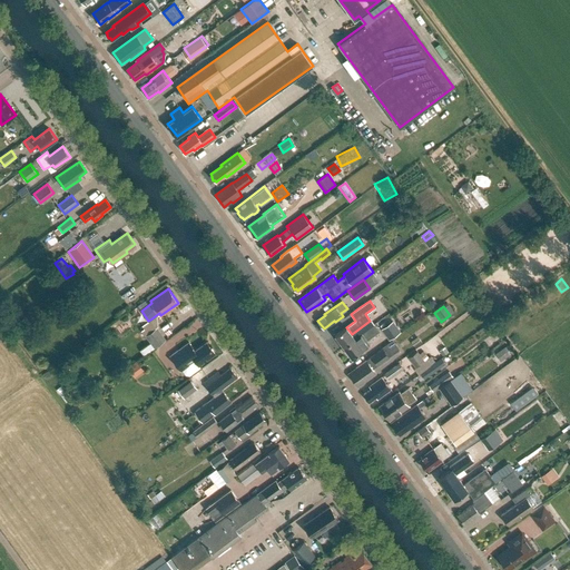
[(148,321),(141,325),(144,327),(141,330),(155,349),(166,340),(157,327),(156,328),(150,320),(148,321)]
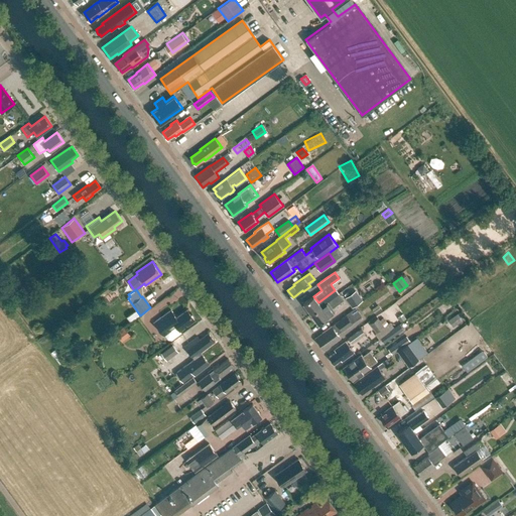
[(303,303),(310,313),(338,294),(335,290),(318,302),(313,296),(303,303)]
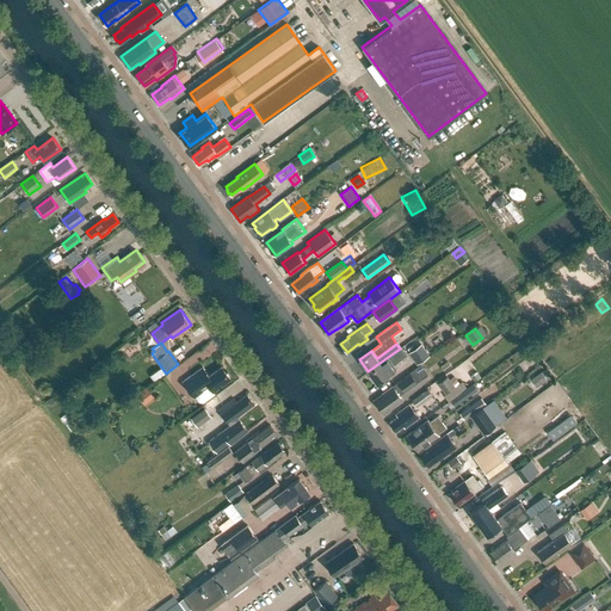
[(408,353),(417,365),(430,356),(421,344),(408,353)]
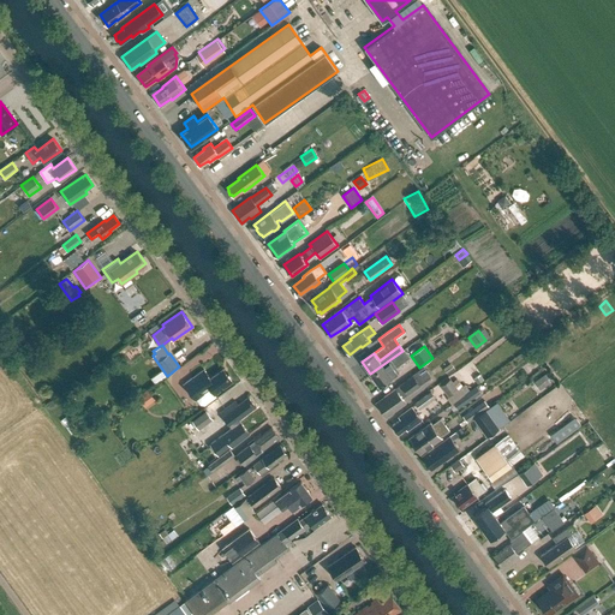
[(408,357),(404,350),(402,351),(370,374),(380,387),(399,372),(395,368),(408,357)]
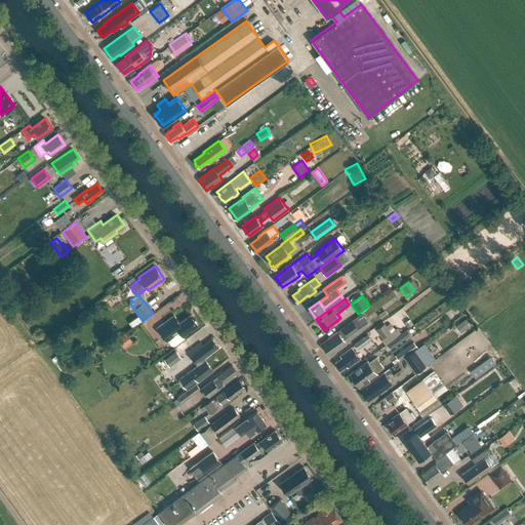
[(379,316),(382,321),(390,316),(386,312),(379,316)]
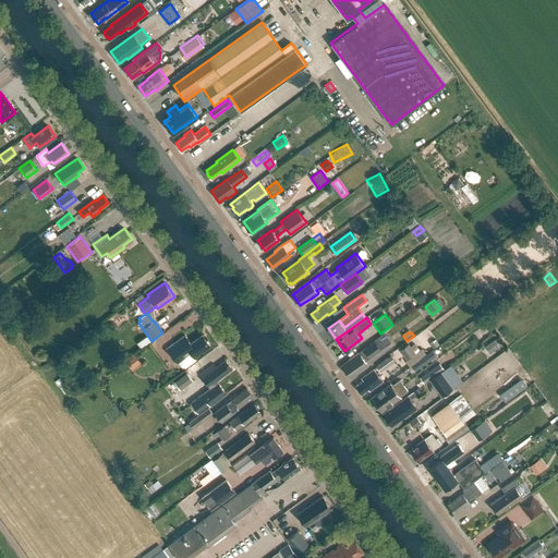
[(185,336),(167,349),(177,363),(178,362),(181,367),(185,367),(196,360),(194,358),(210,346),(202,335),(191,342),(185,336)]
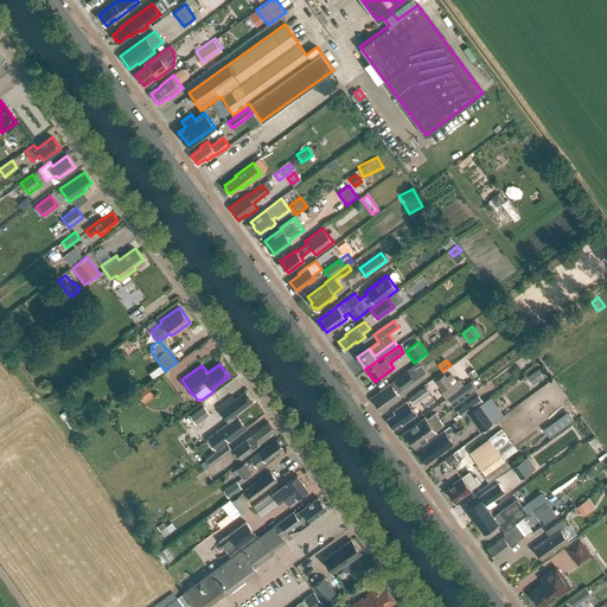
[(534,384),(544,377),(538,369),(528,377),(534,384)]
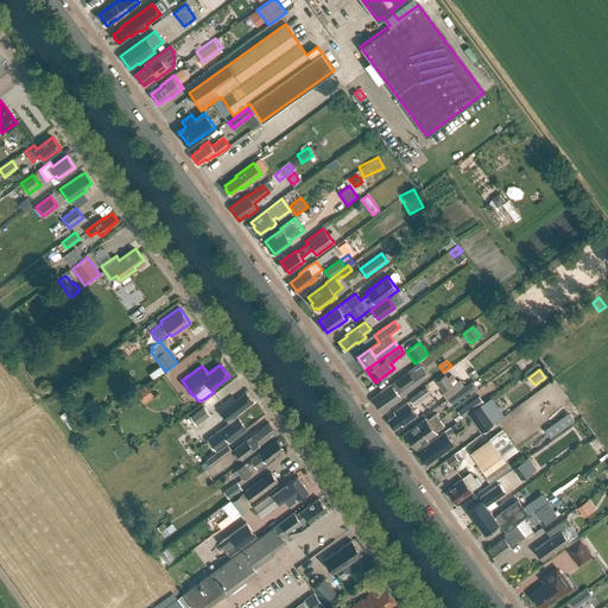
[(403,390),(415,381),(409,373),(379,393),(381,396),(373,401),(380,410),(382,407),(385,410),(400,398),(397,393),(403,390)]
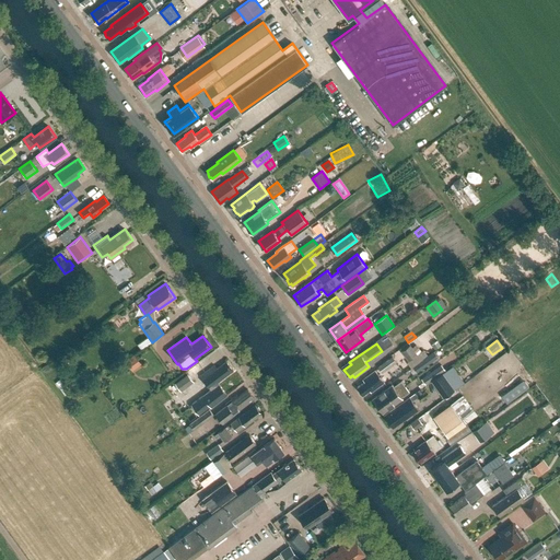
[(410,345),(401,351),(408,361),(419,353),(423,359),(428,356),(423,350),(421,351),(417,345),(412,348),(410,345)]
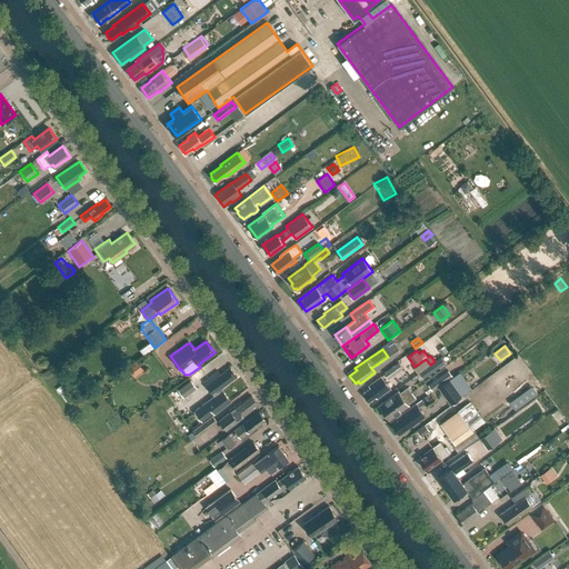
[(135,377),(143,370),(136,360),(127,367),(135,377)]
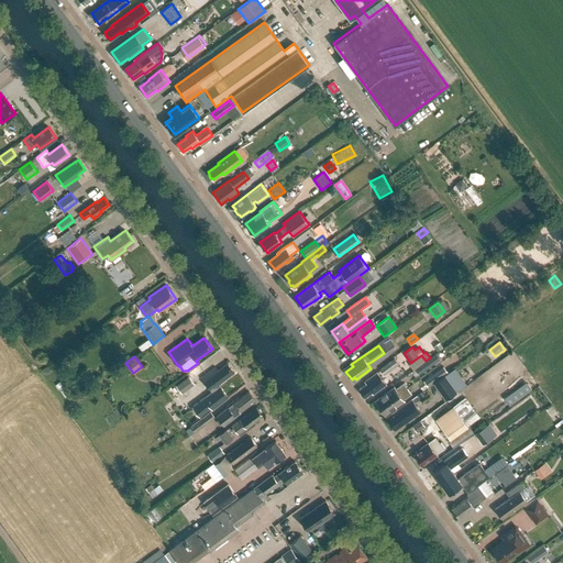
[(431,357),(415,370),(419,375),(434,363),(431,357)]
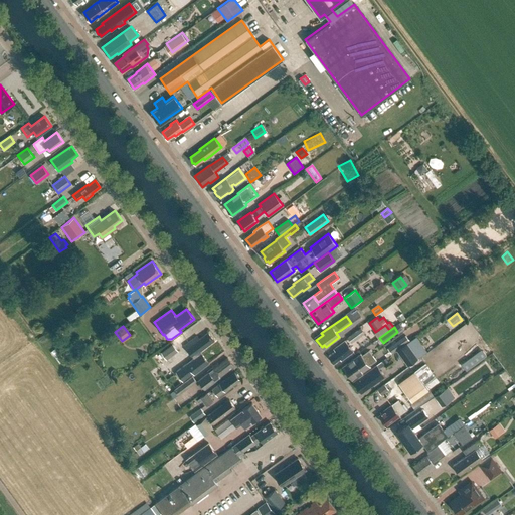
[(360,328),(347,338),(351,343),(364,333),(360,328)]
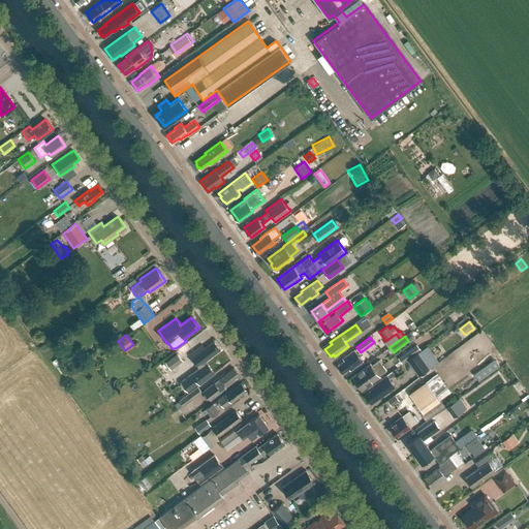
[(205,348),(203,345),(189,355),(197,367),(220,350),(214,342),(205,348)]
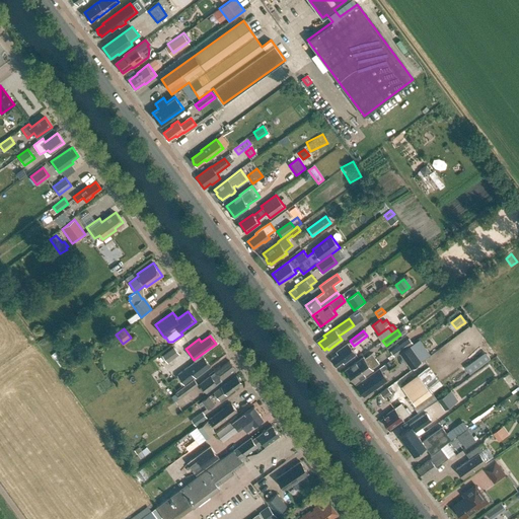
[(409,338),(390,351),(394,357),(413,344),(409,338)]
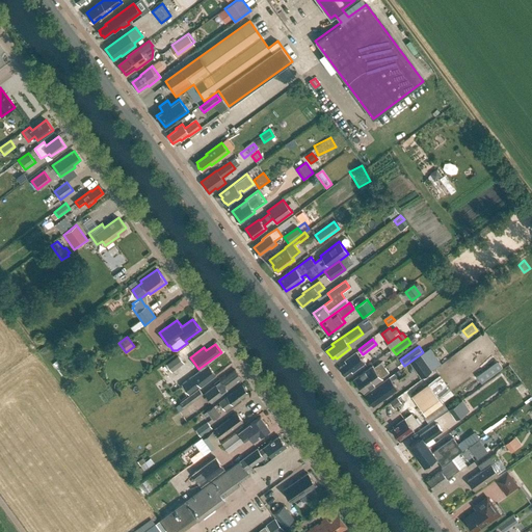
[(409,362),(421,378),(432,370),(431,370),(441,364),(429,348),(409,362)]
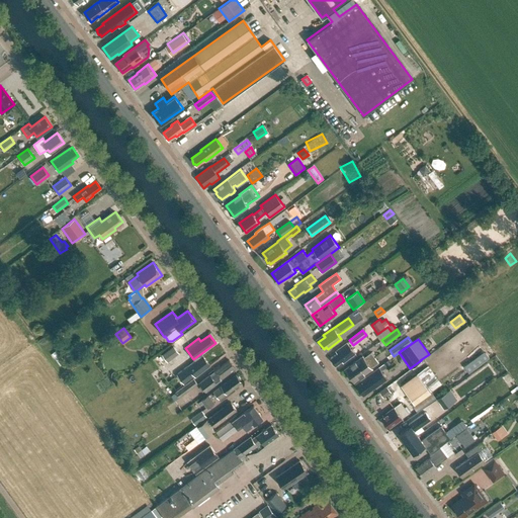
[(355,354),(352,349),(353,348),(351,346),(350,347),(347,343),(336,351),(337,353),(330,358),(336,365),(341,361),(343,363),(355,354)]
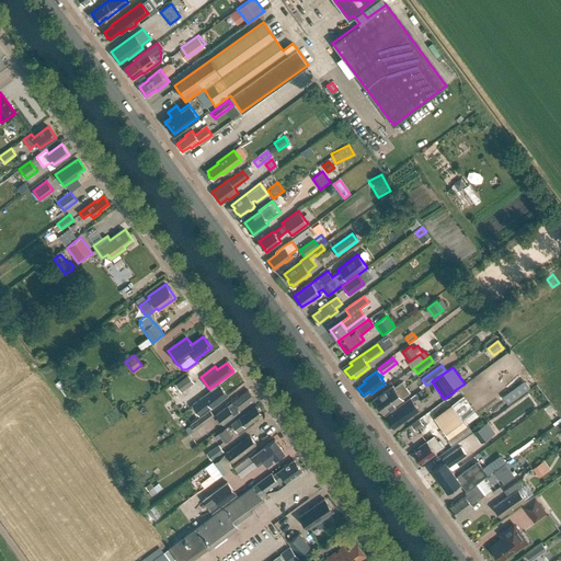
[(181,392),(194,382),(187,375),(175,385),(181,392)]
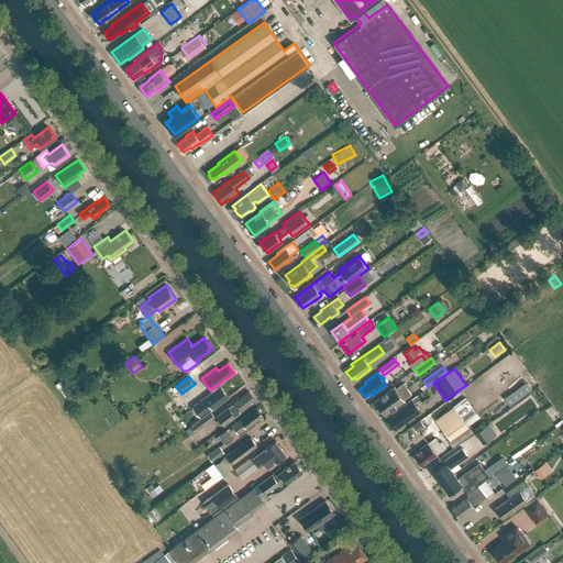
[(63,381),(56,385),(65,397),(72,393),(63,381)]
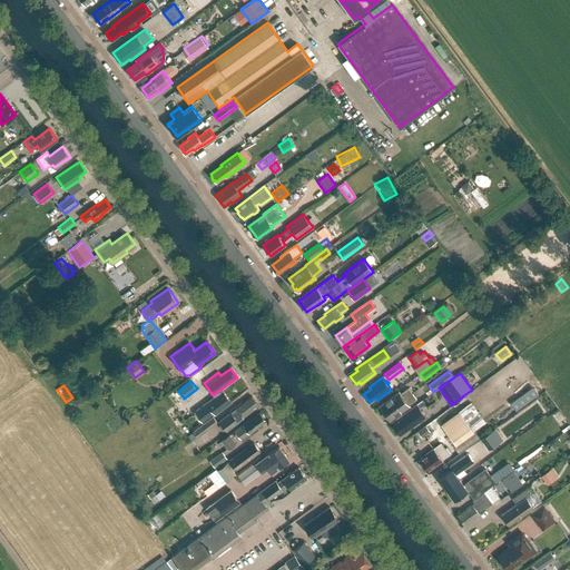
[(384,414),(412,394),(408,389),(401,394),(399,392),(379,406),(384,414)]
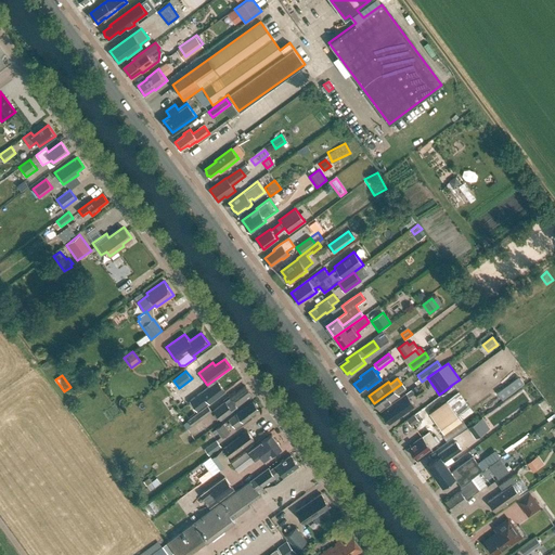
[(379,410),(399,396),(398,395),(404,389),(401,384),(374,403),(379,410)]
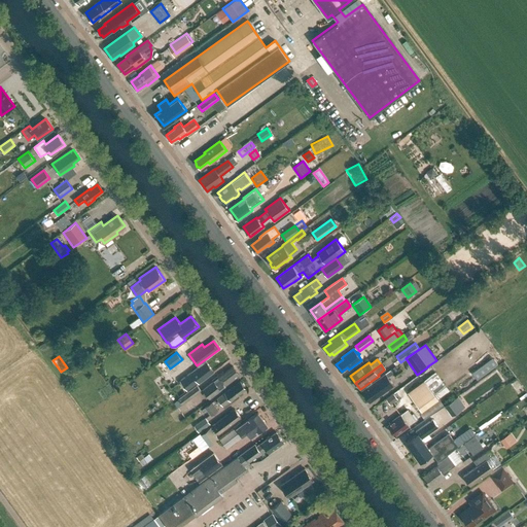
[(217,378),(202,389),(209,398),(240,376),(233,366),(223,373),(222,372),(216,376),(217,378)]
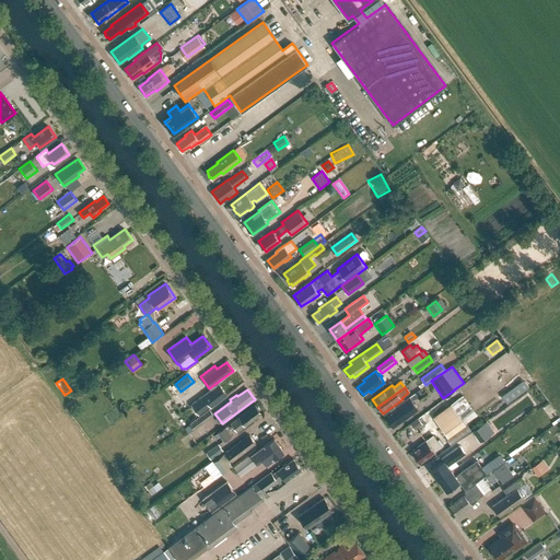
[(482,398),(487,404),(492,399),(486,392),(478,397),(480,399),(482,398)]
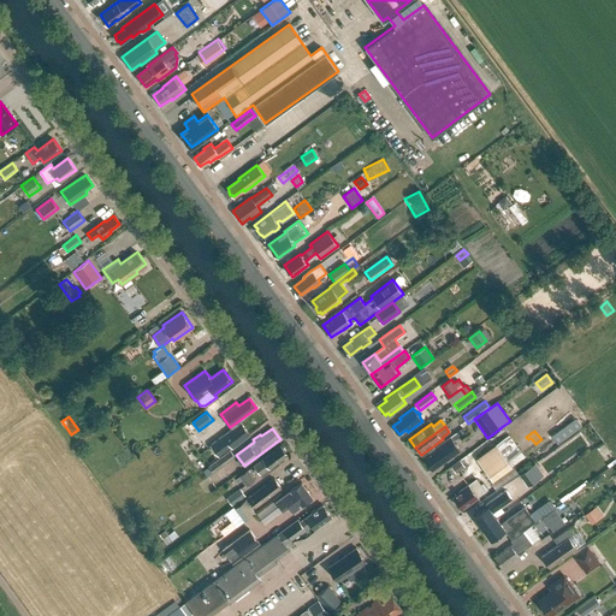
[(458,437),(456,433),(422,457),(432,471),(460,451),(452,440),(458,437)]
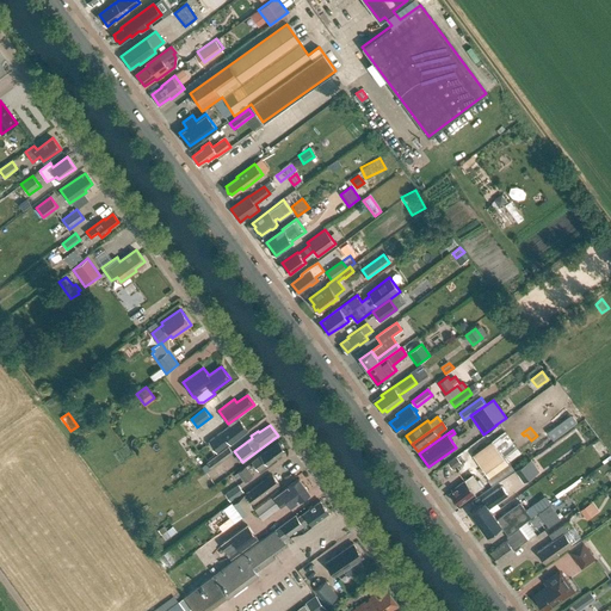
[(216,452),(230,443),(222,431),(208,442),(216,452)]
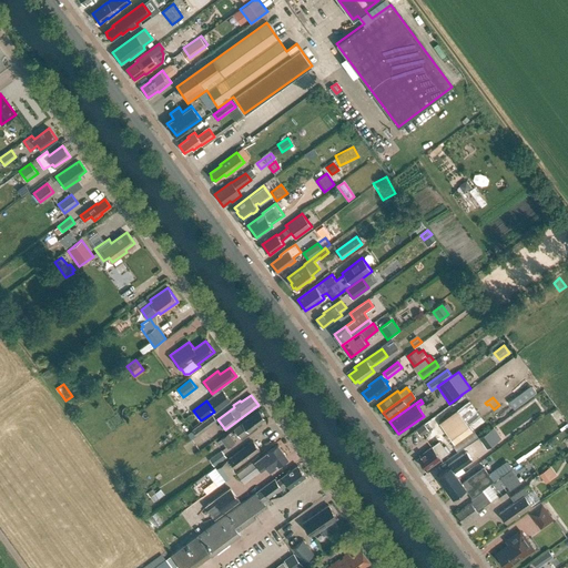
[(469,402),(439,424),(454,443),(455,443),(473,429),(484,422),(469,402)]
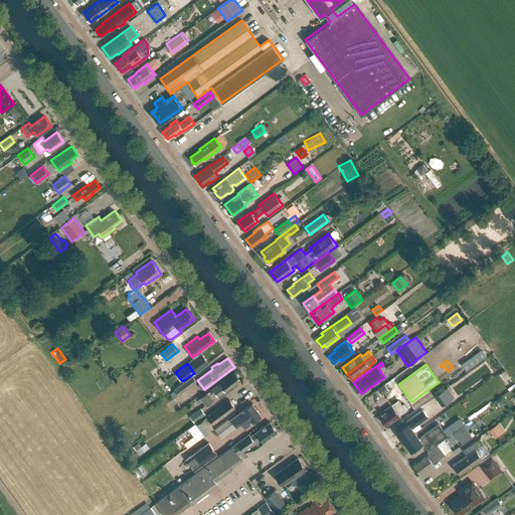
[(441,377),(445,374),(439,366),(435,369),(441,377)]
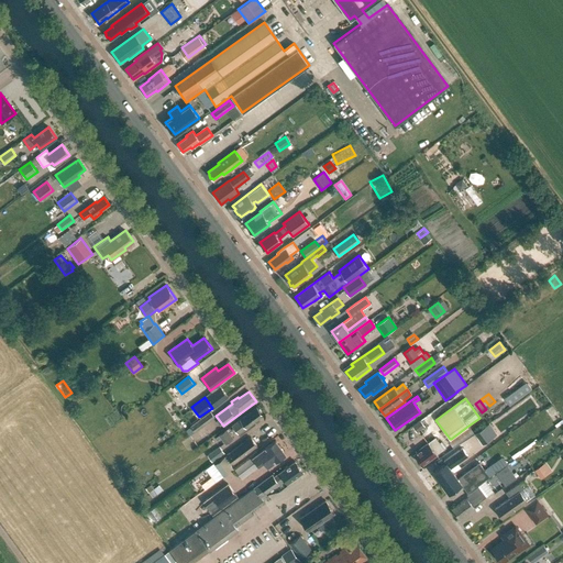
[(256,408),(232,426),(240,435),(255,423),(254,422),(262,416),(256,408)]
